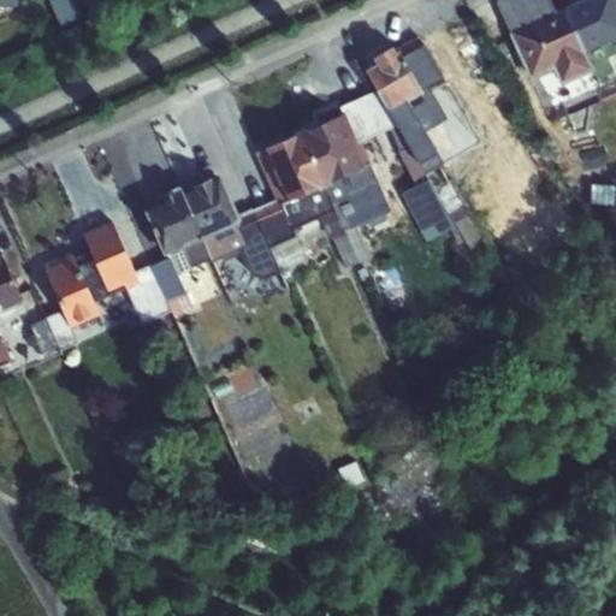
[(615,37),(615,0),(579,0),(537,18),(534,16),(510,28),(532,76),(556,67),(562,82),(592,67),(586,52),(615,37)]
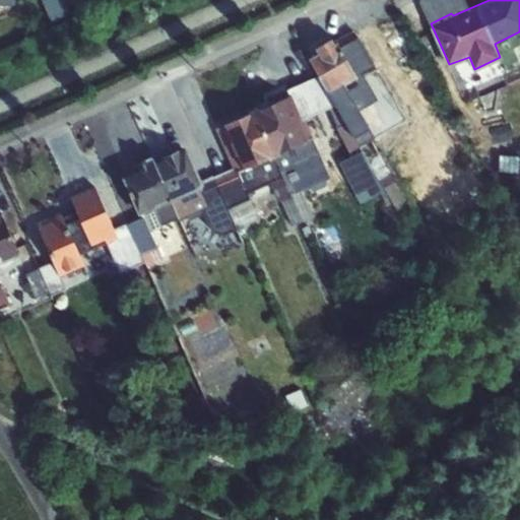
[(411,49),(406,39),(369,58),(353,30),(333,40),(335,44),(338,43),(355,74),(411,49)]
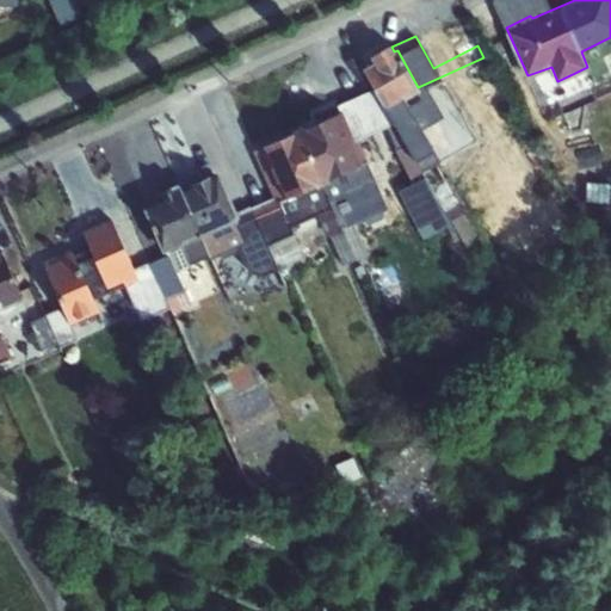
[(395,123),(399,130),(417,121),(403,96),(418,87),(397,50),(394,51),(392,47),(390,45),(370,56),(374,62),(364,68),(374,87),(395,123)]
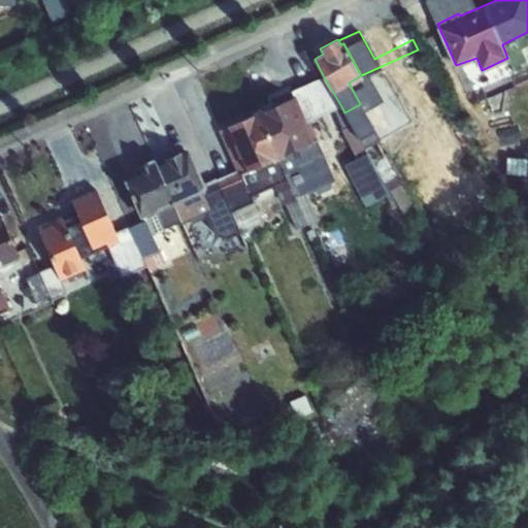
[(308,143),(319,138),(310,121),(341,106),(323,75),(292,91),(294,97),(289,100),(308,143)]
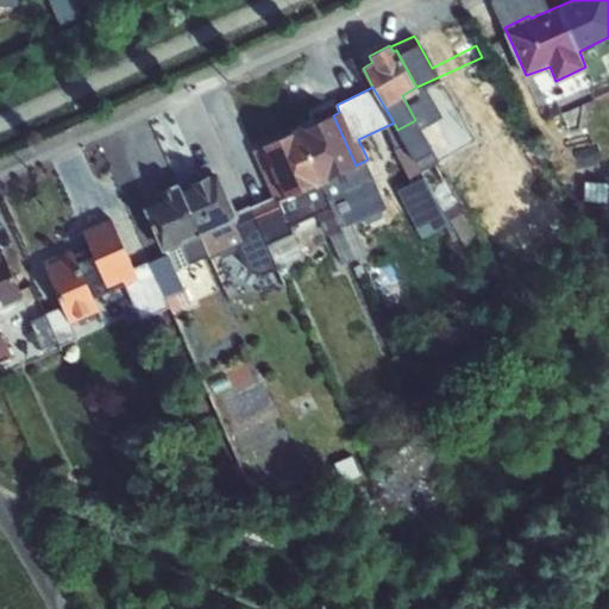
[(332,113),(263,144),(287,195),(322,180),(351,168),(356,165),(333,115),(332,113)]
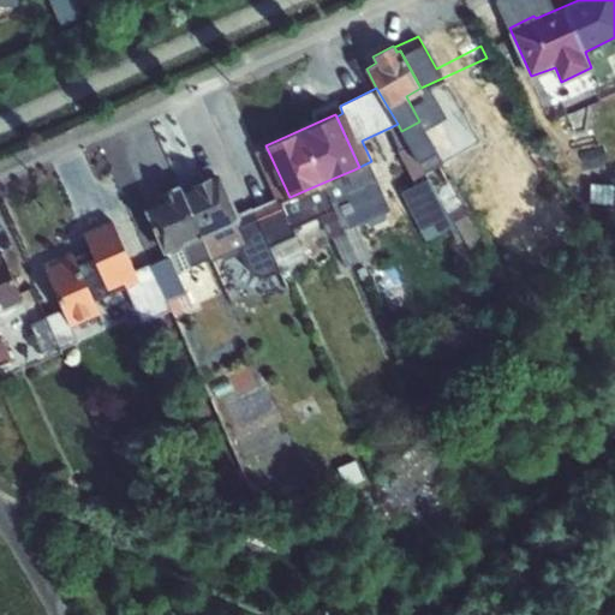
[(401,131),(465,239),(478,234),(440,163),(442,162),(419,121),(401,131)]
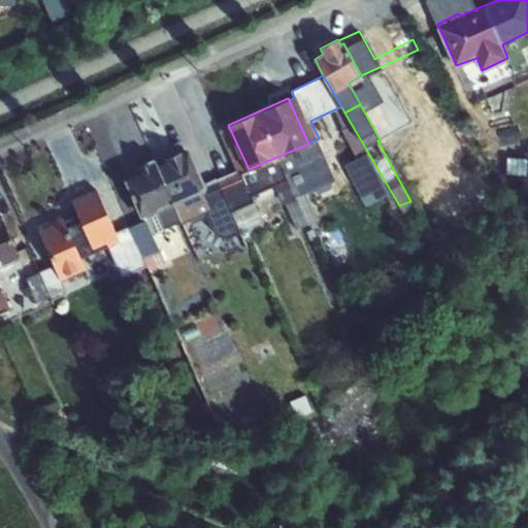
[(219,179),(231,211),(254,201),(240,173),(249,169),(228,125),(219,129),(237,171),(219,179)]
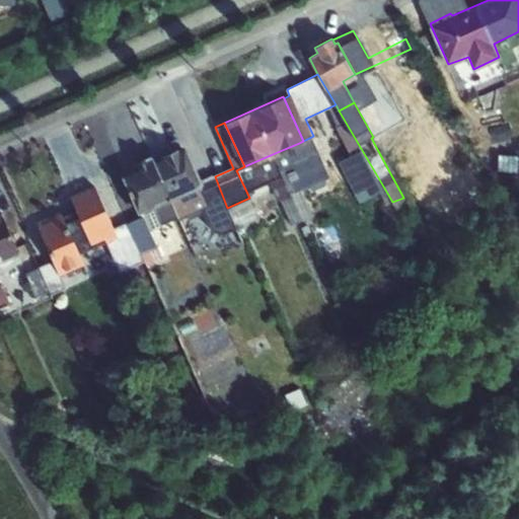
[(307,160),(299,143),(275,153),(280,167),(267,172),(279,200),(292,196),(297,209),(307,204),(302,191),(305,190),(295,165),(307,160)]
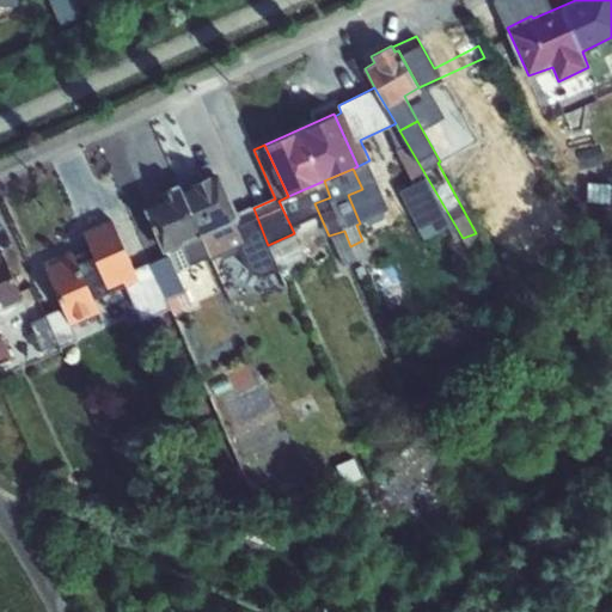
[(236,216),(220,175),(182,190),(179,184),(157,193),(160,200),(144,207),(164,251),(166,250),(237,219),(236,216)]
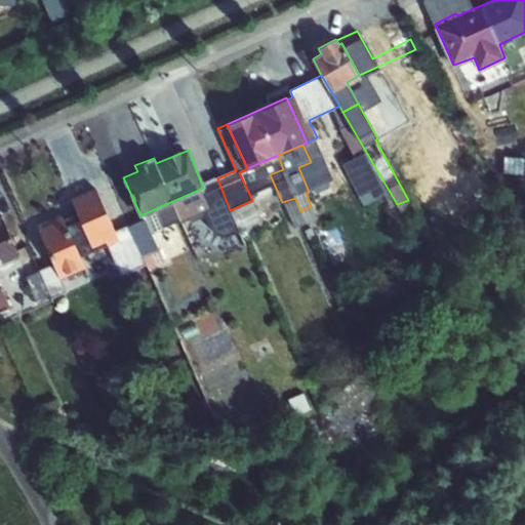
[(129,225),(148,265),(150,269),(165,263),(153,234),(165,229),(164,227),(185,216),(191,230),(230,210),(217,178),(202,186),(203,188),(143,214),(145,219),(129,225)]
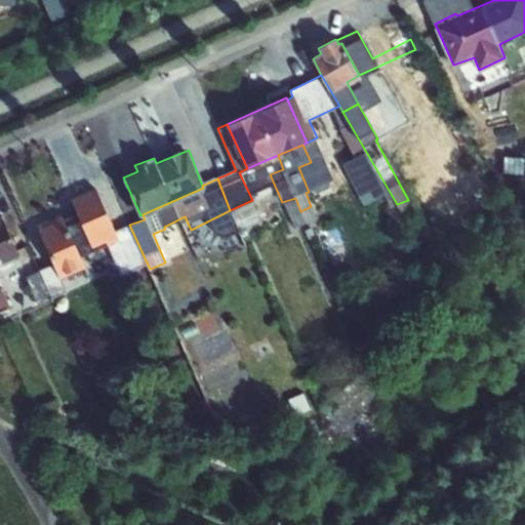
[(120,240),(116,231),(96,188),(71,199),(75,214),(64,217),(63,214),(36,226),(53,264),(59,277),(85,266),(81,257),(107,246),(120,240)]
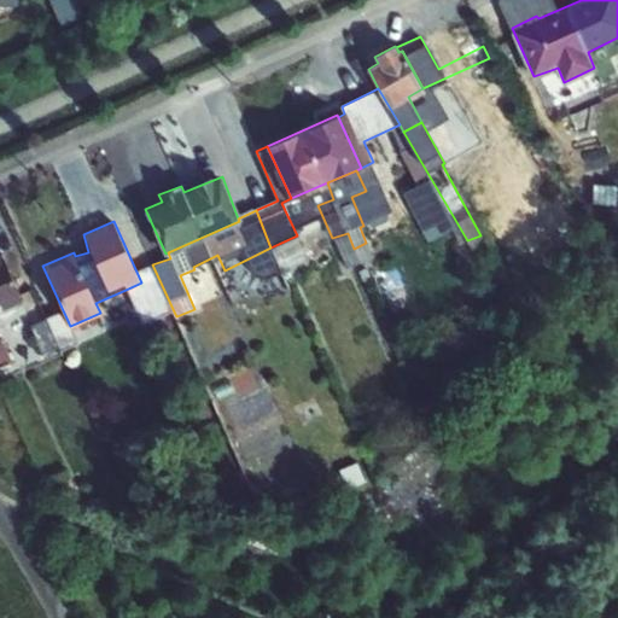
[(23,301),(1,255),(0,255),(0,310),(22,301),(23,301)]
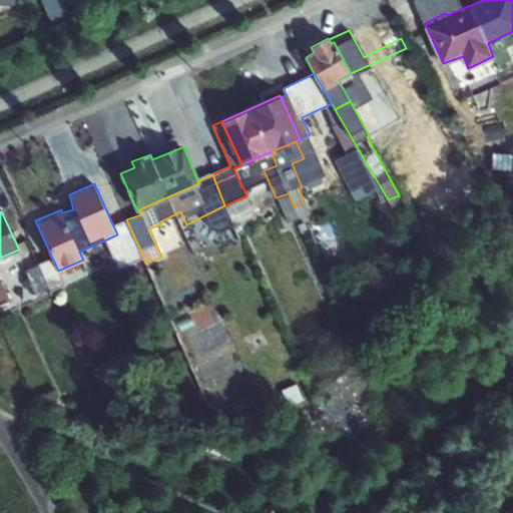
[(118,271),(144,259),(126,219),(113,225),(117,234),(104,240),(118,271)]
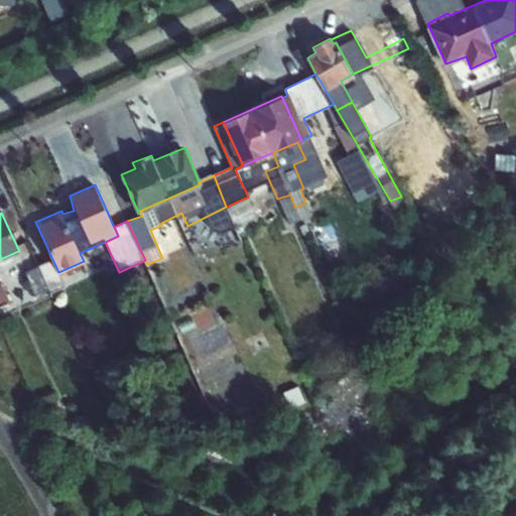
[(36,294),(48,288),(39,266),(30,247),(19,251),(18,251),(36,294)]
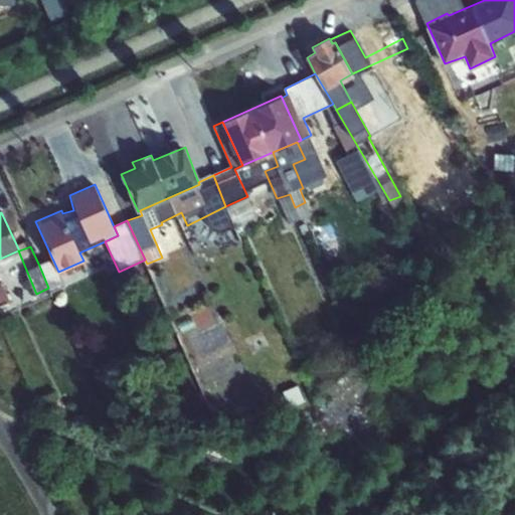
[(50,293),(66,287),(58,272),(52,259),(39,266),(48,288),(50,293)]
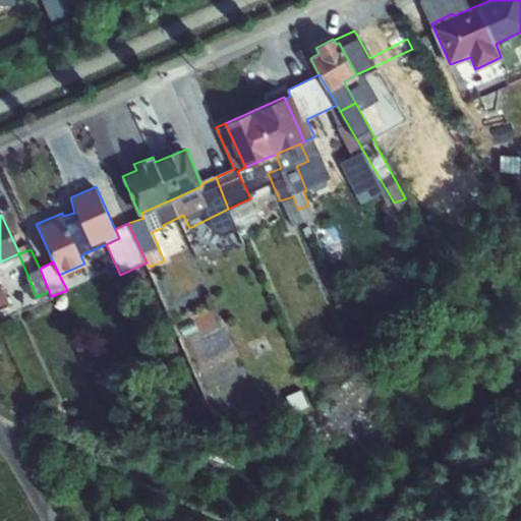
[(0,281),(0,307),(9,304),(0,283),(0,281)]
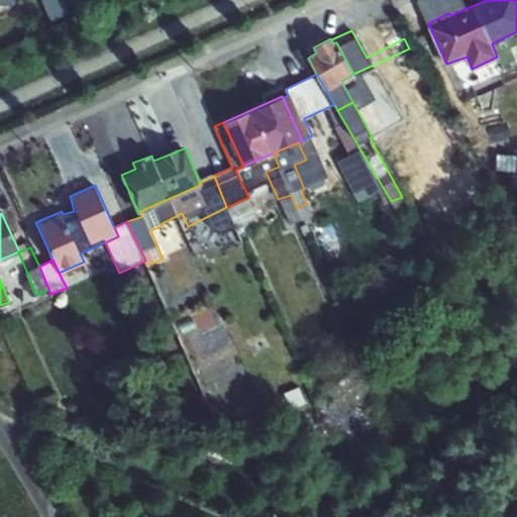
[(427,310),(435,320),(448,310),(439,300),(427,310)]
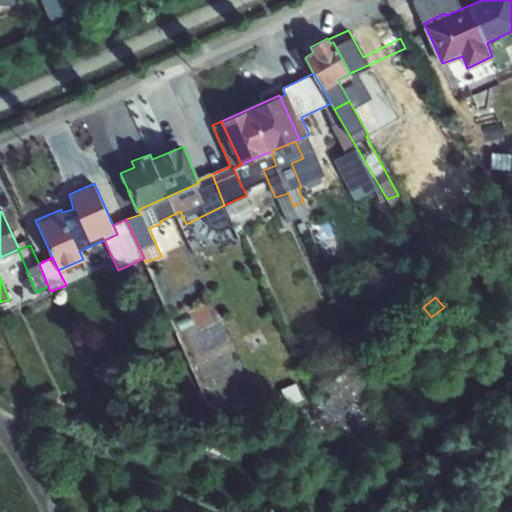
[(185,411),(191,423),(204,417),(190,386),(174,393),(183,412),(185,411)]
